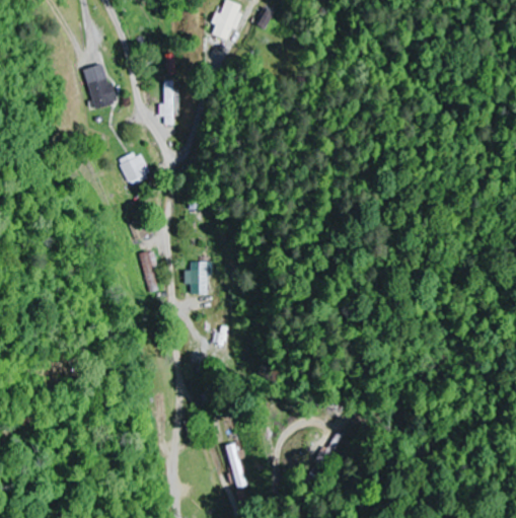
[(222,0),(207,31),(224,41),(240,6),(227,0),(222,0)]
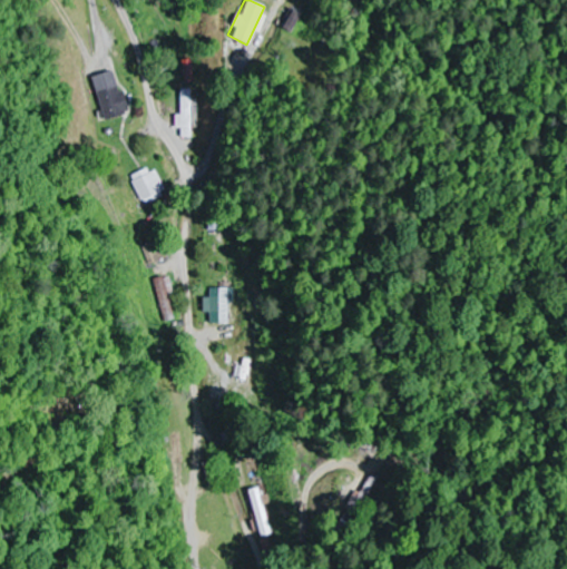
[(128,111),(116,68),(93,76),(106,118),(128,111)]
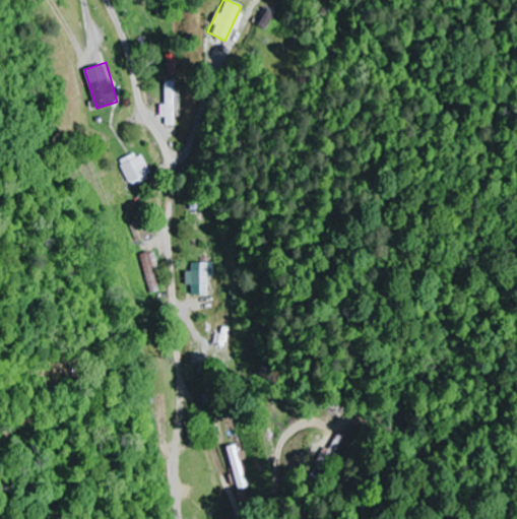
[(119,161),(131,185),(151,174),(140,151),(119,161)]
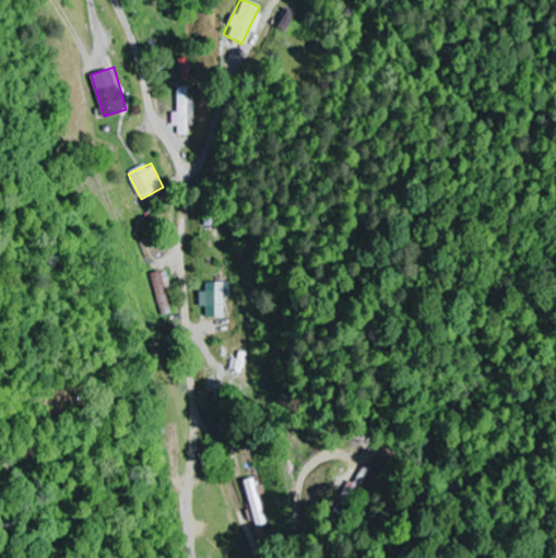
[(149,257),(162,252),(155,233),(141,238),(149,257)]
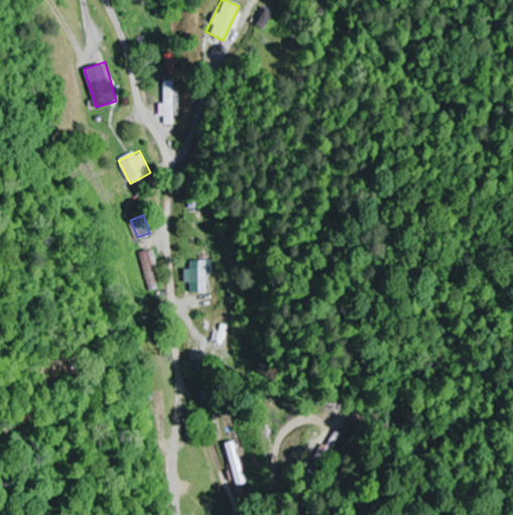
[(160,287),(150,249),(139,252),(149,291),(160,287)]
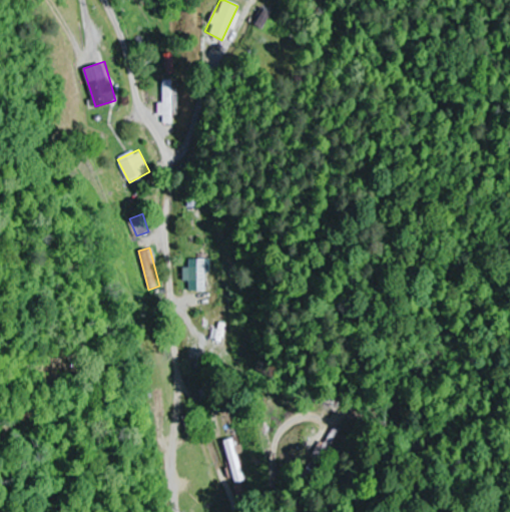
[(186,267),(186,290),(203,290),(203,259),(187,259),(187,267),(186,267)]
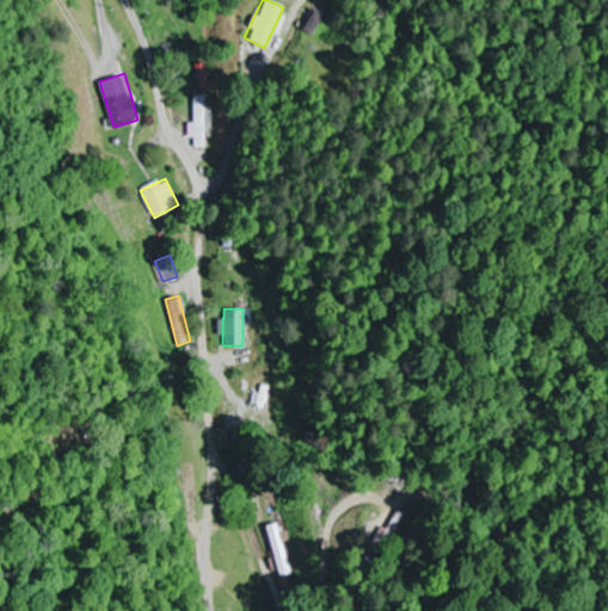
[(404,518),(388,508),(367,542),(382,551),(404,518)]
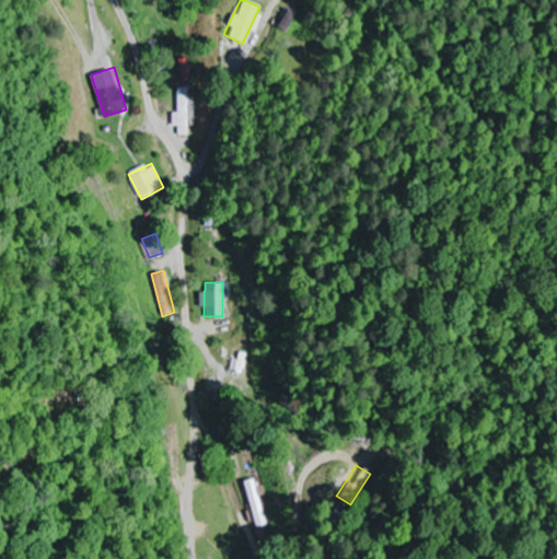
[(245,480),(255,526),(265,524),(255,478),(245,480)]
